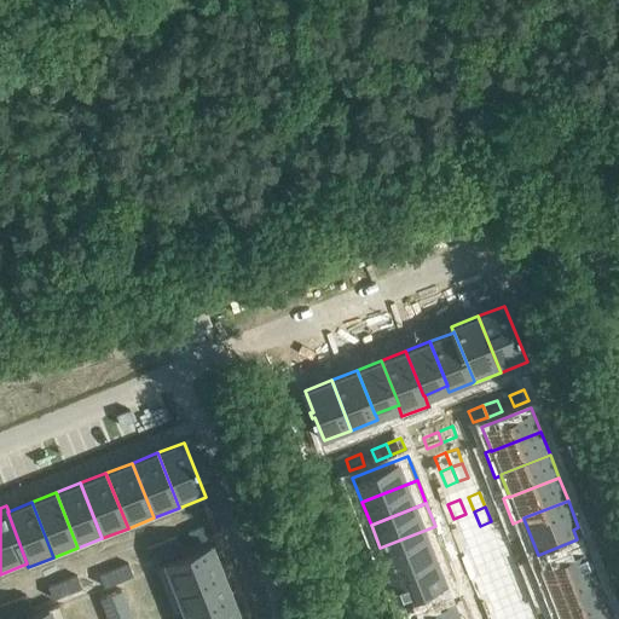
[(466,514),(453,519),(460,533),(470,530),(466,514)]
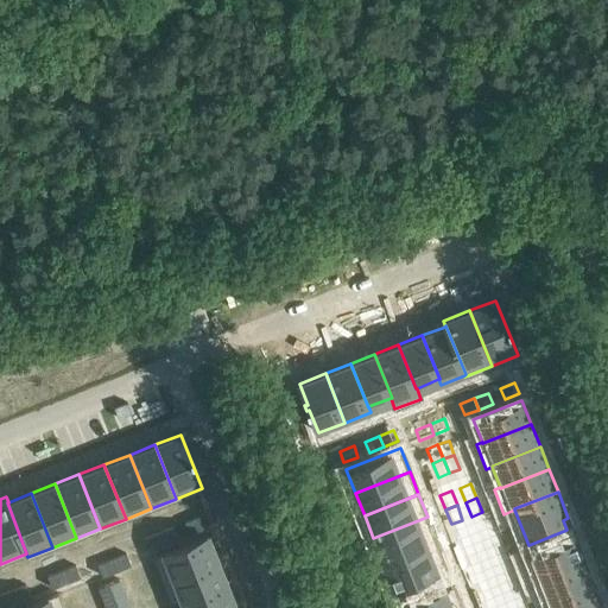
[(200,515),(184,521),(189,532),(203,527),(200,515)]
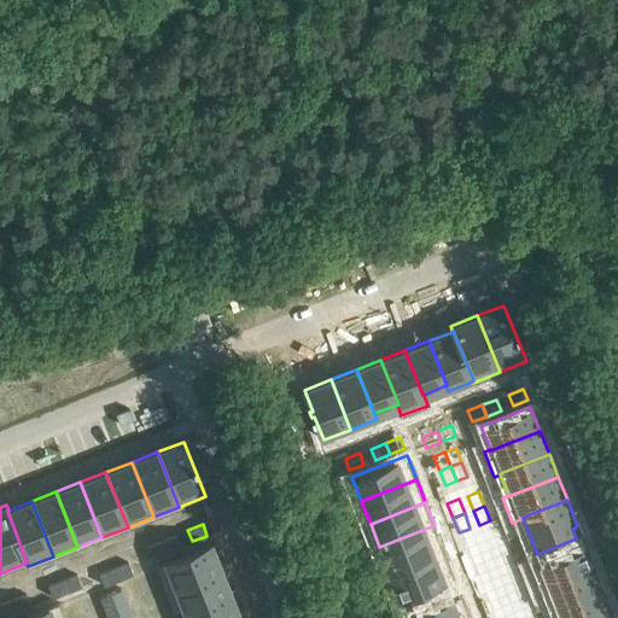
[(435,525),(379,547),(389,570),(443,548),(435,525)]
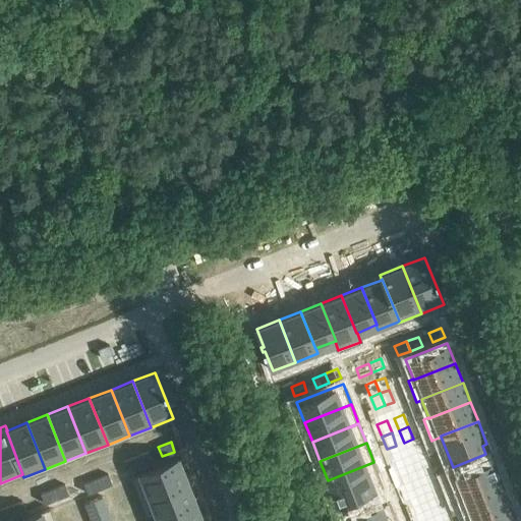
[(149,451),(136,455),(140,465),(153,460),(149,451)]
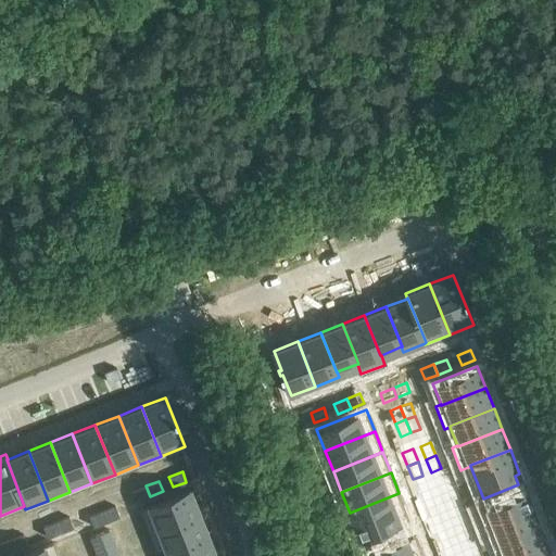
[(487,506),(477,510),(487,535),(492,533),(491,532),(535,515),(527,491),(521,493),(518,484),(483,498),(487,506)]
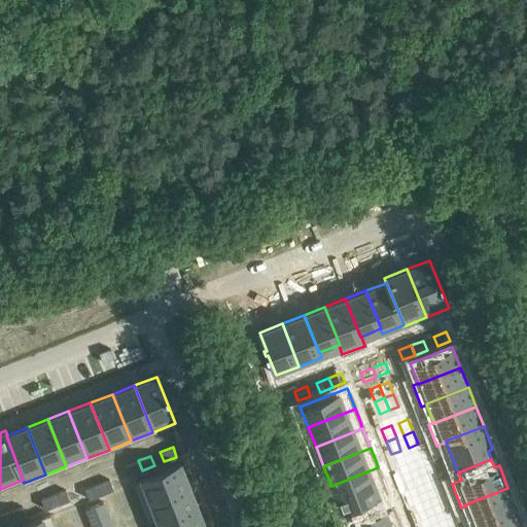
[(138,460),(126,465),(130,475),(142,470),(138,460)]
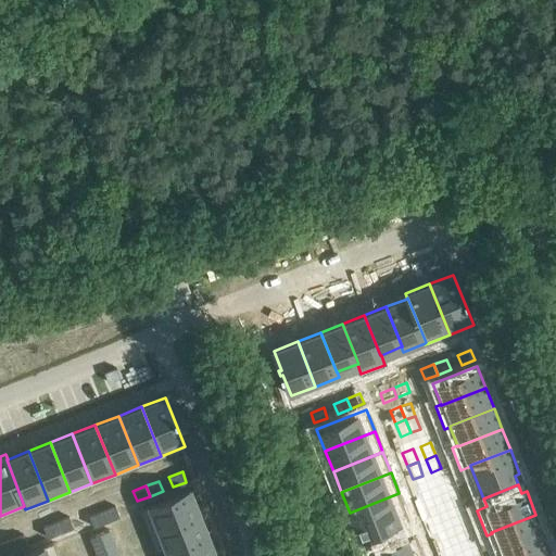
[(189,488),(139,507),(148,529),(198,509),(189,488)]
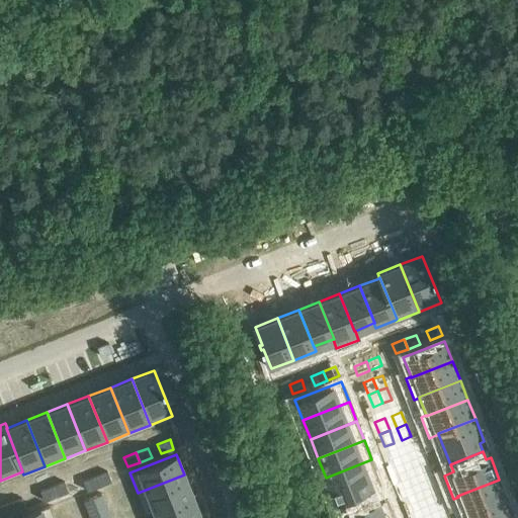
[(371,459),(326,478),(334,500),(339,499),(342,507),(374,494),(371,486),(380,483),(371,459)]
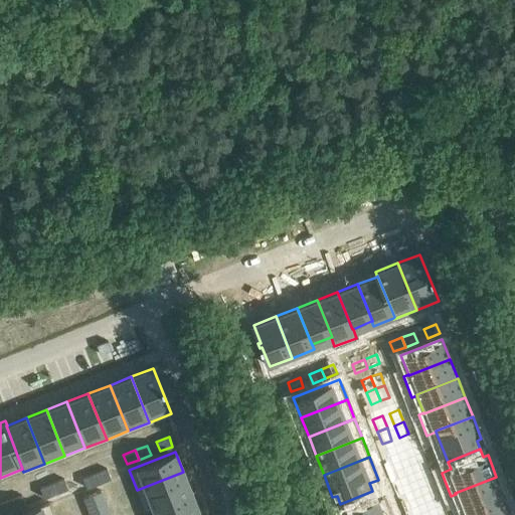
[(418,459),(408,463),(413,475),(422,471),(418,459)]
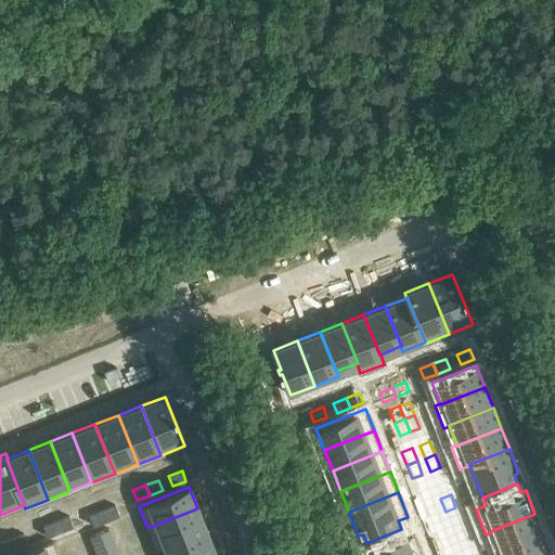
[(433,502),(423,505),(428,518),(438,515),(433,502)]
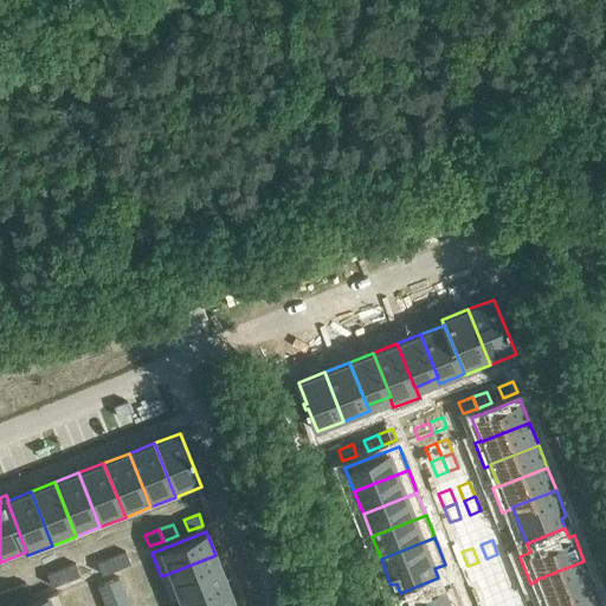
[(126,550),(111,556),(116,567),(130,561),(126,550)]
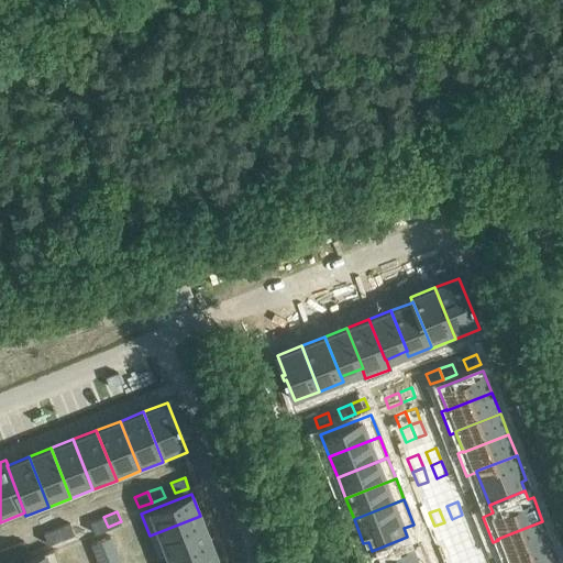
[(462,515),(452,519),(457,532),(467,528),(462,515)]
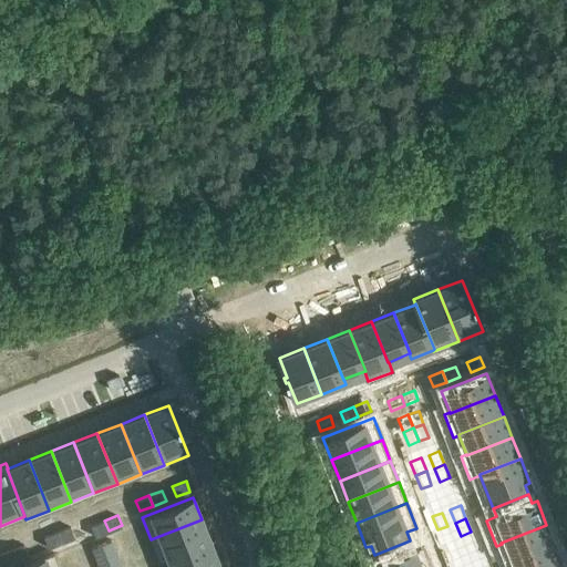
[(202,519),(151,539),(160,562),(164,559),(164,558),(209,540),(202,519)]
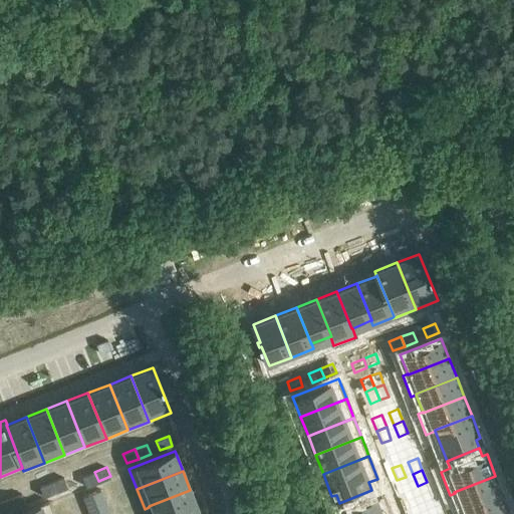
[(94,472),(82,477),(86,486),(98,481),(94,472)]
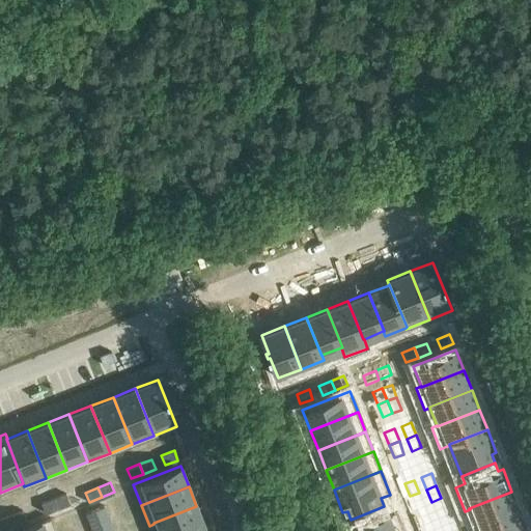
[(511,492),(469,508),(470,509),(477,528),(520,511),(511,492)]
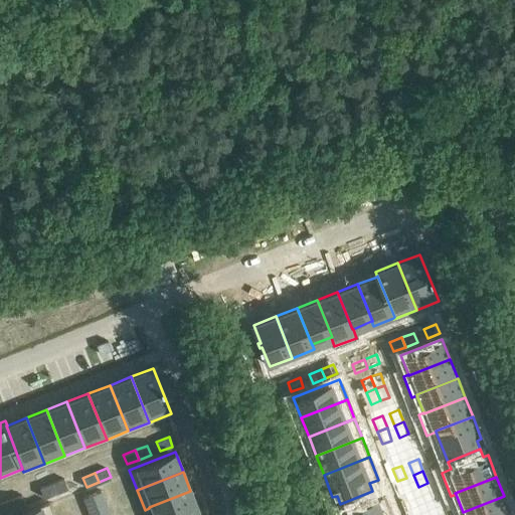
[(64,478),(52,483),(55,492),(67,487),(64,478)]
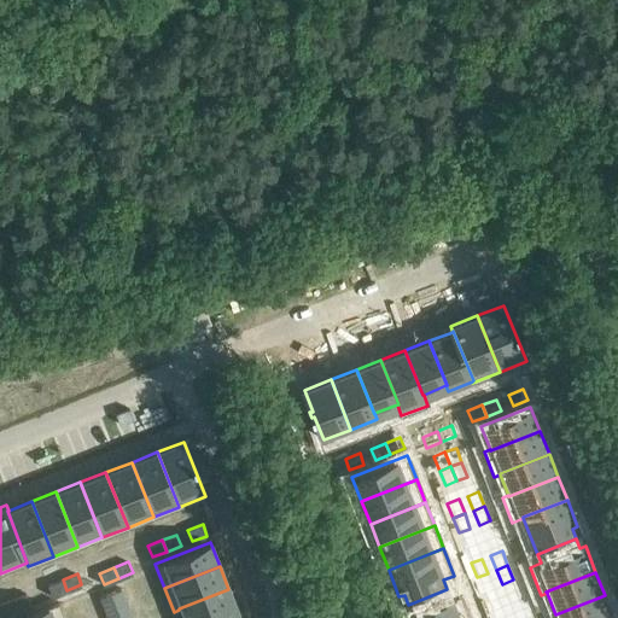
[(488,573),(477,577),(483,592),(494,588),(488,573)]
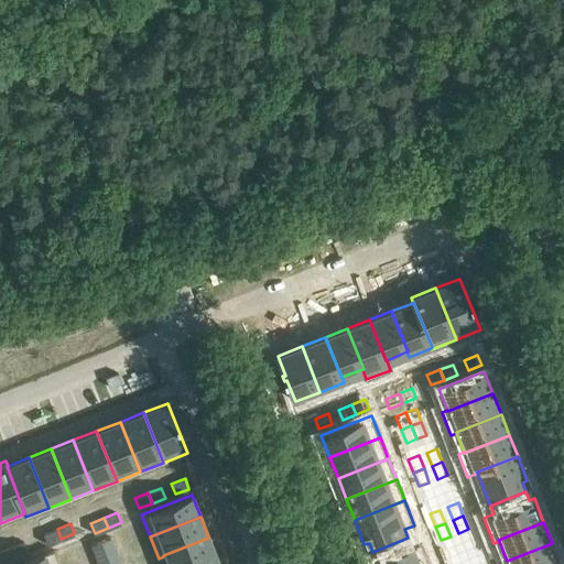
[(57,529),(43,534),(47,544),(61,539),(57,529)]
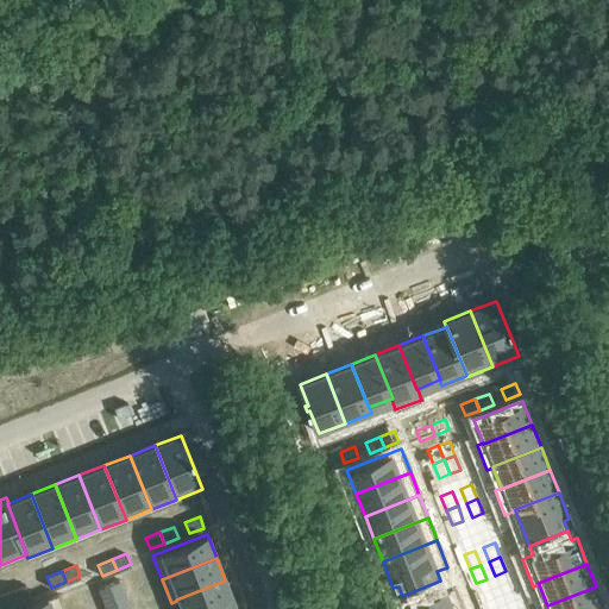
[(120,579),(110,584),(114,598),(126,594),(120,579)]
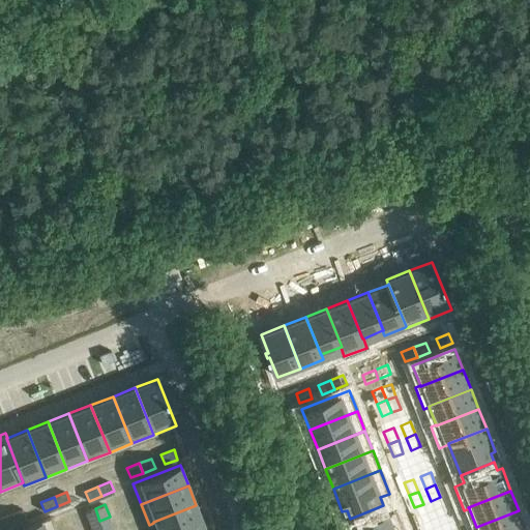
[(196,505),(153,522),(153,523),(155,529),(189,529),(204,525),(196,505)]
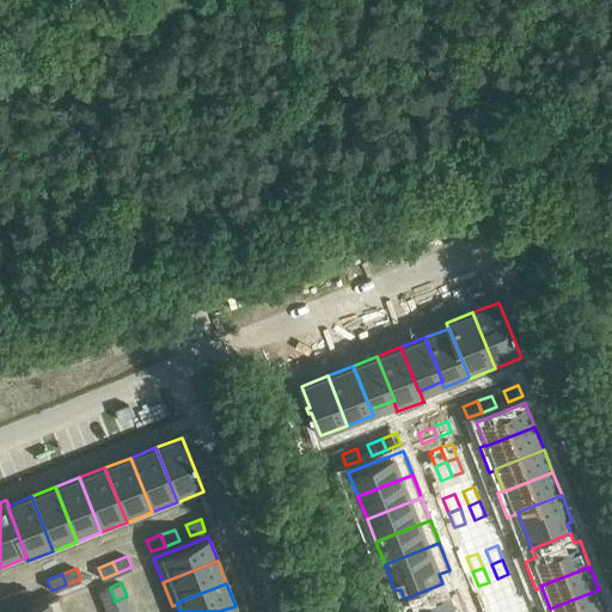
[(408,609),(403,610),(403,611),(465,611),(457,588),(446,593),(442,583),(404,599),(408,609)]
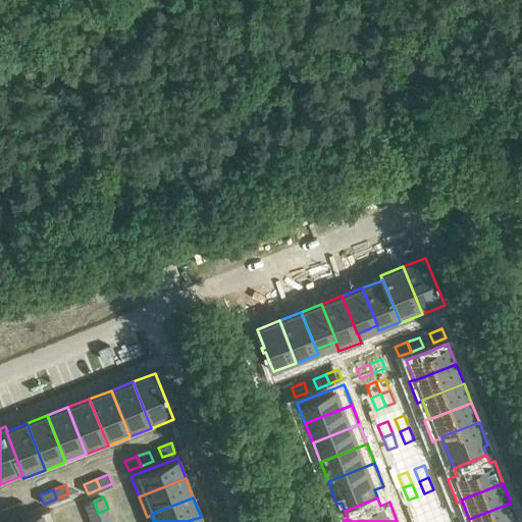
[(94,501),(85,504),(89,516),(98,513),(94,501)]
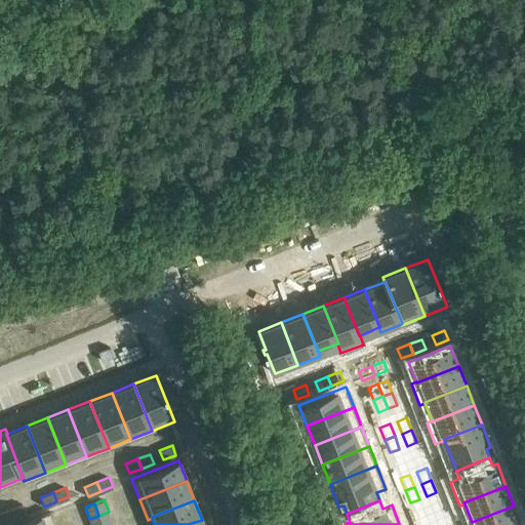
[(23,505),(10,509),(13,519),(26,514),(23,505)]
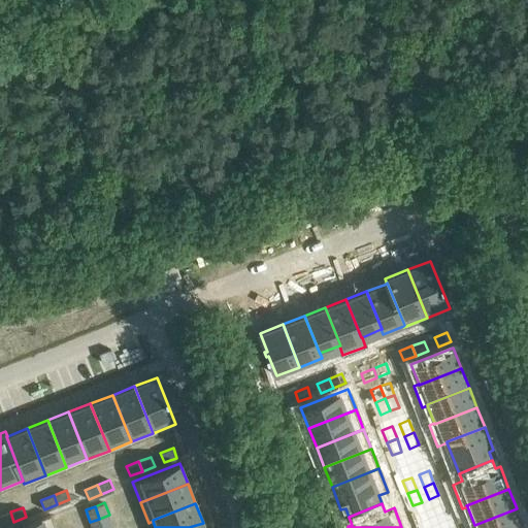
[(517,508),(474,525),(474,527),(524,527),(517,508)]
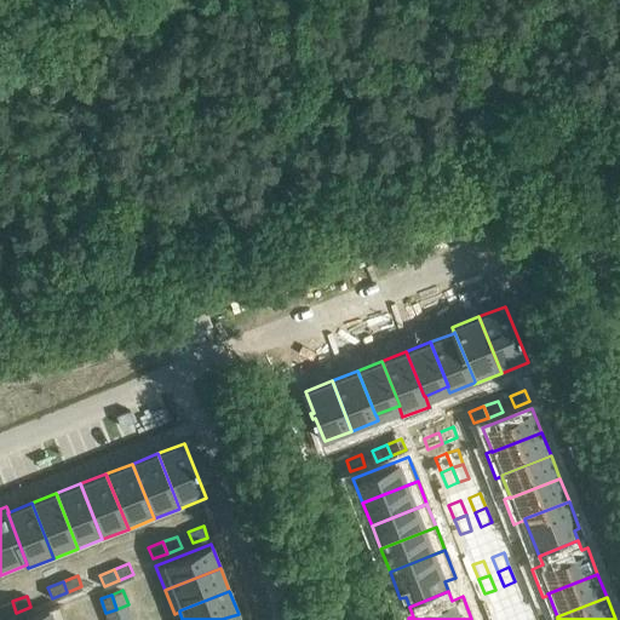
[(12,601),(0,606),(0,614),(1,618),(16,613),(12,601)]
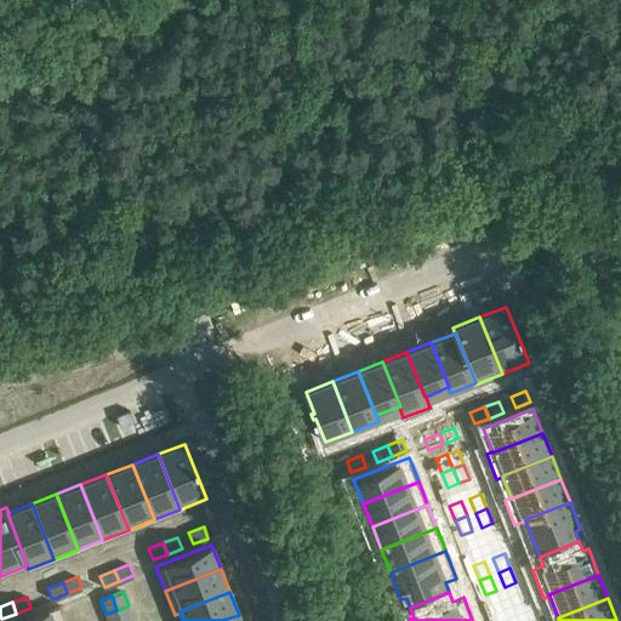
[(66,620),(60,604),(17,620),(66,620)]
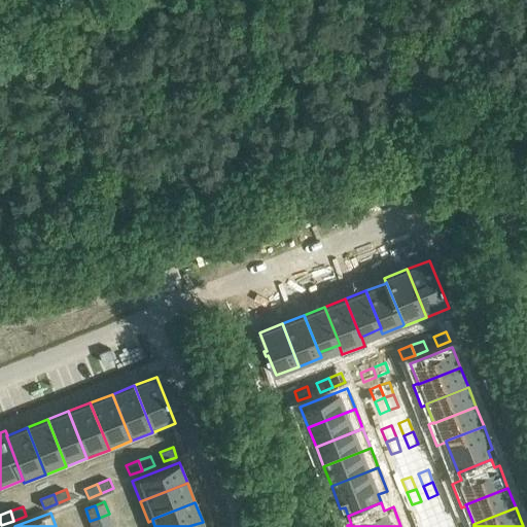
[(109,514),(99,518),(103,526),(111,526),(113,526),(109,514)]
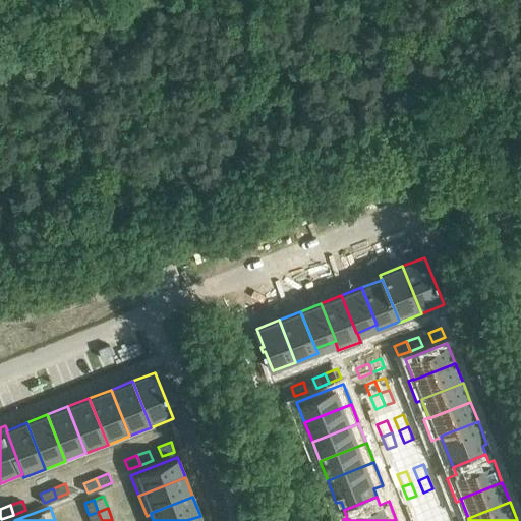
[(102,520),(98,512),(89,515),(91,520),(102,520)]
